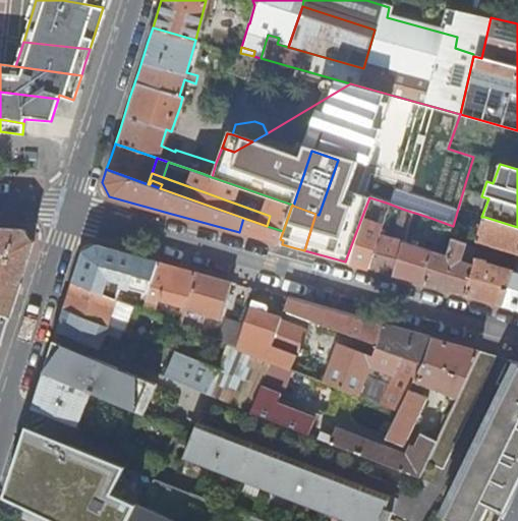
[(395,229),(405,232),(406,228),(411,212),(402,209),(395,229)]
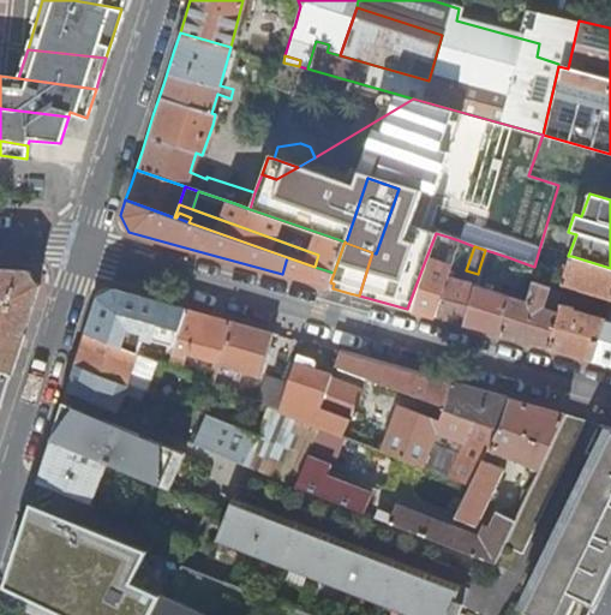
[(487,272),(493,252),(485,250),(479,269),(487,272)]
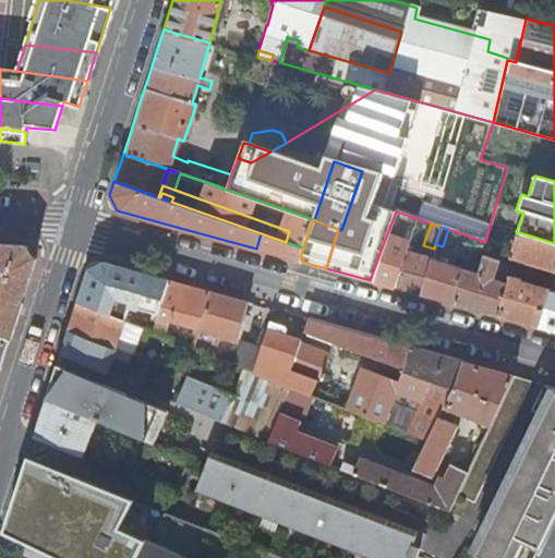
[(395,246),(384,242),(370,280),(381,283),(391,286),(411,233),(403,230),(400,232),(395,246)]
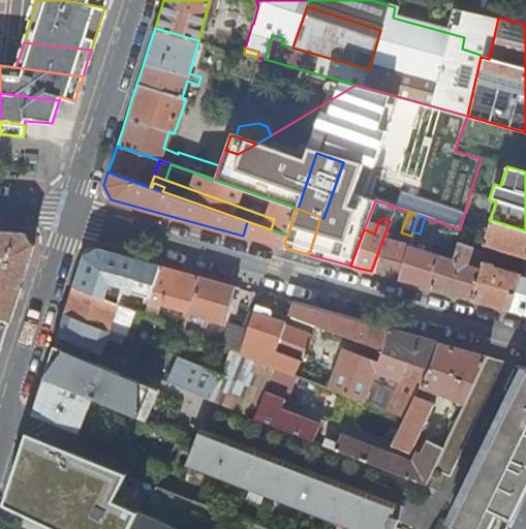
[(482,245),(523,258),(525,248),(525,230),(492,220),(489,220),(484,238),(482,245)]
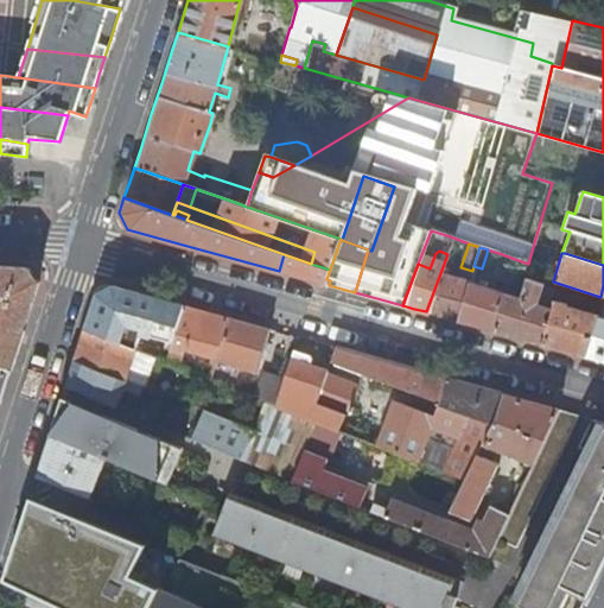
[(330,270),(311,264),(284,254),(279,271),(302,278),(324,284),(326,279),(330,270)]
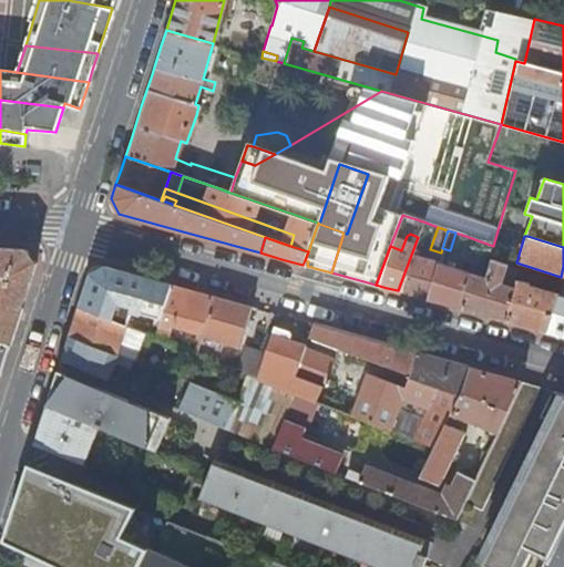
[(422,239),(418,237),(398,290),(413,295),(426,298),(438,261),(441,253),(430,249),(428,258),(417,255),(422,239)]
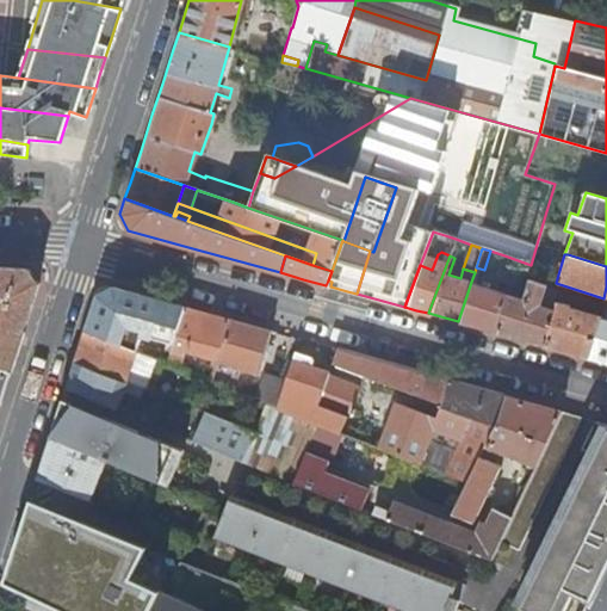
[(501,285),(508,288),(518,260),(505,255),(495,278),(503,281),(501,285)]
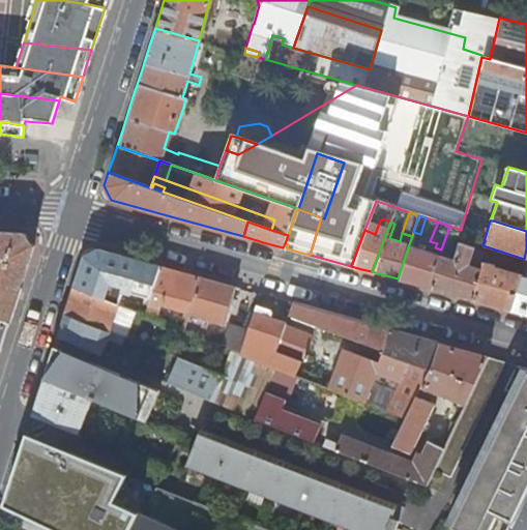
[(0,282),(20,288),(32,247),(23,234),(0,232),(0,282)]
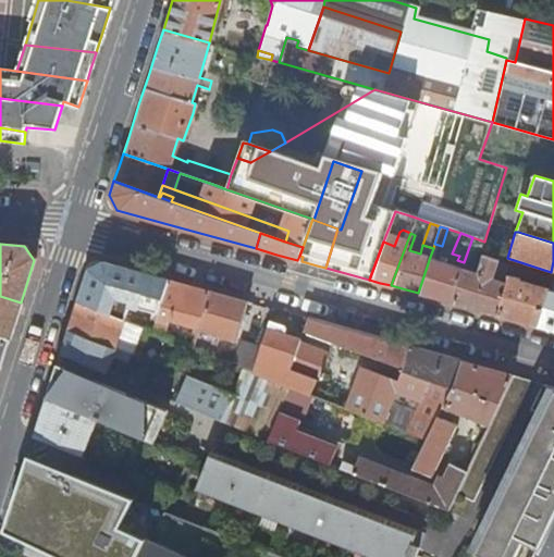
[(478,273),(462,268),(450,301),(480,310),(496,314),(506,282),(493,277),(497,260),(483,255),(478,273)]
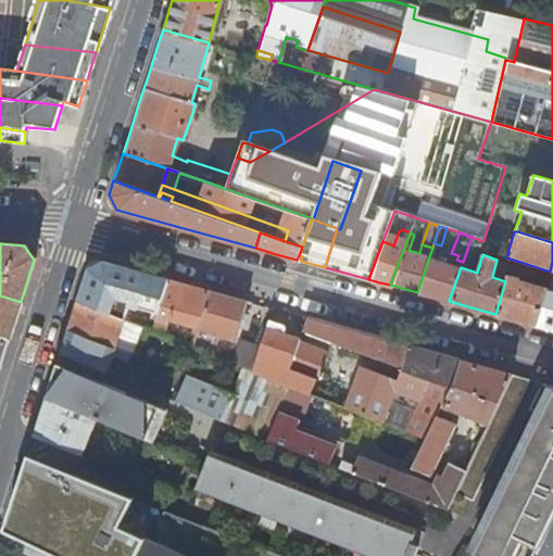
[(461,267),(429,256),(417,292),(434,298),(449,301),(461,267)]
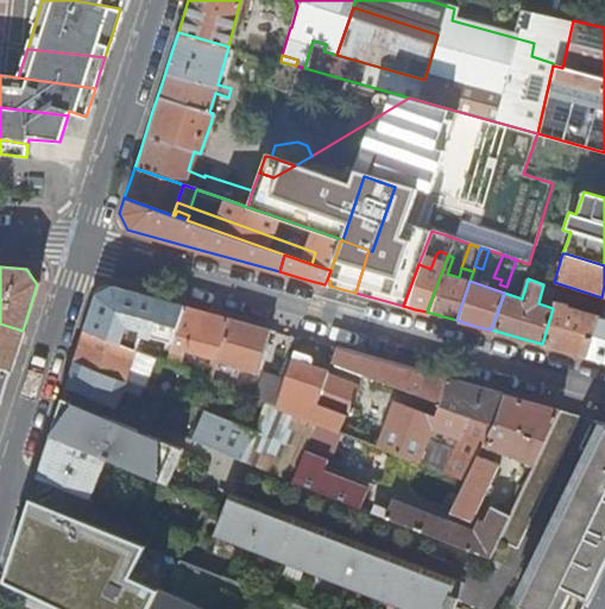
[(604,311),(604,286),(602,297),(600,302),(598,309),(596,318),(584,356),(604,360),(604,319),(603,319),(604,311)]
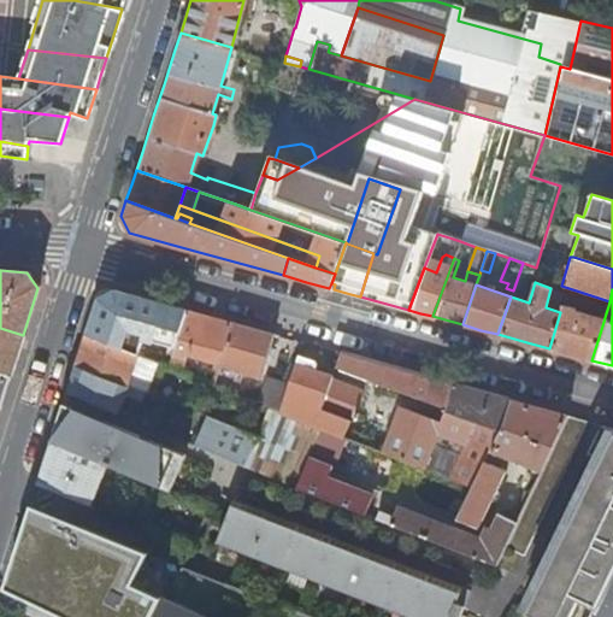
[(165,354),(170,356),(184,311),(142,299),(112,291),(96,300),(84,336),(136,357),(140,346),(142,340),(166,347),(165,354)]
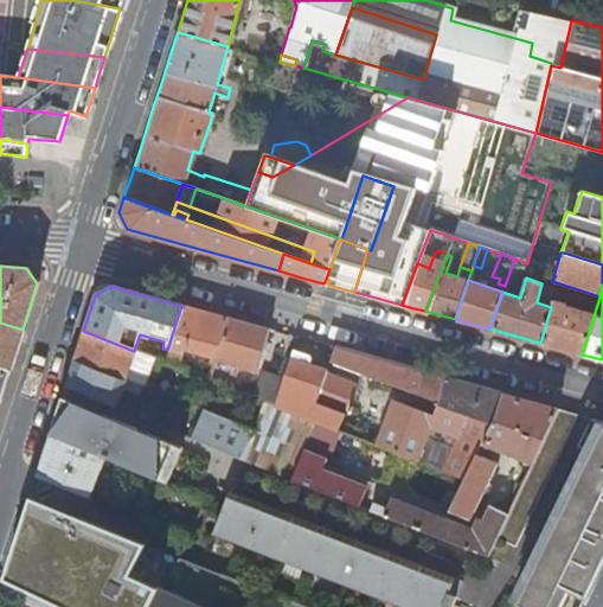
[(564,305),(551,300),(551,307),(540,343),(563,349),(582,355),(594,317),(566,310),(564,305)]
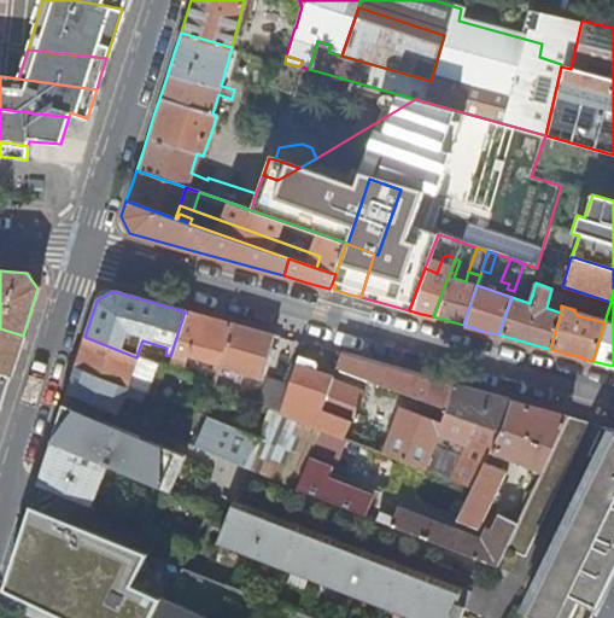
[(186,357),(217,365),(231,324),(209,318),(185,312),(170,356),(170,357),(185,361),(186,357)]
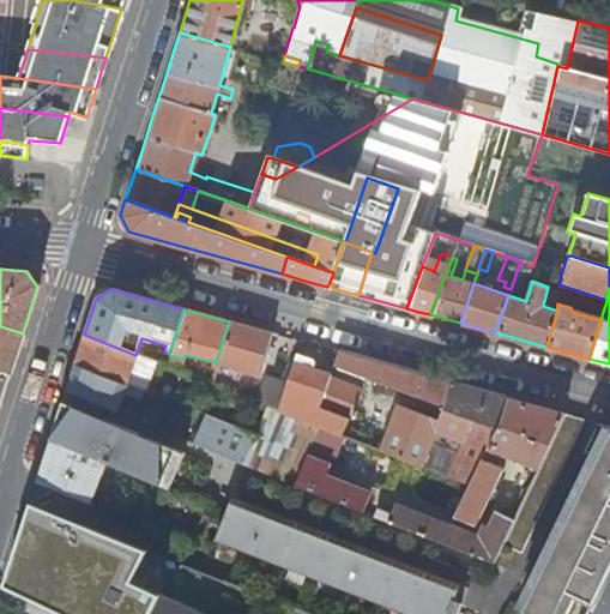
[(257,377),(271,333),(263,331),(229,321),(216,362),(257,377)]
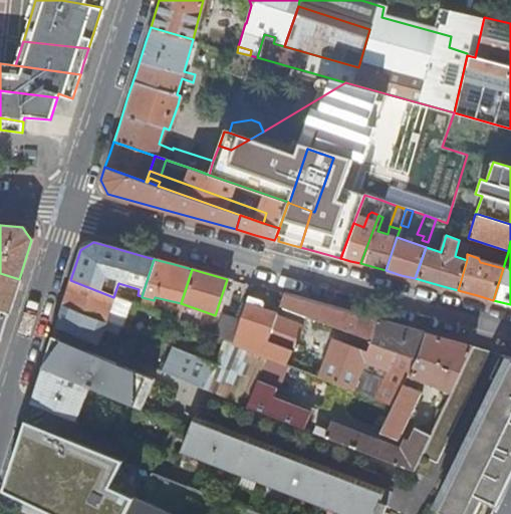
[(0,309),(8,312),(13,297),(19,279),(0,273),(0,309)]
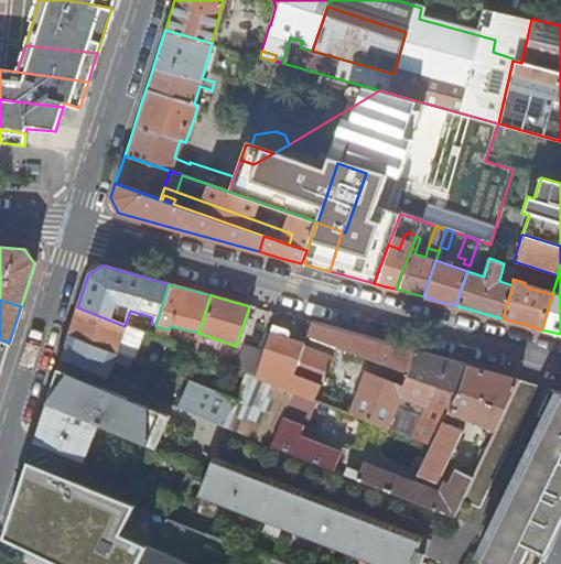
[(136,362),(147,335),(125,326),(77,307),(73,321),(68,335),(136,362)]
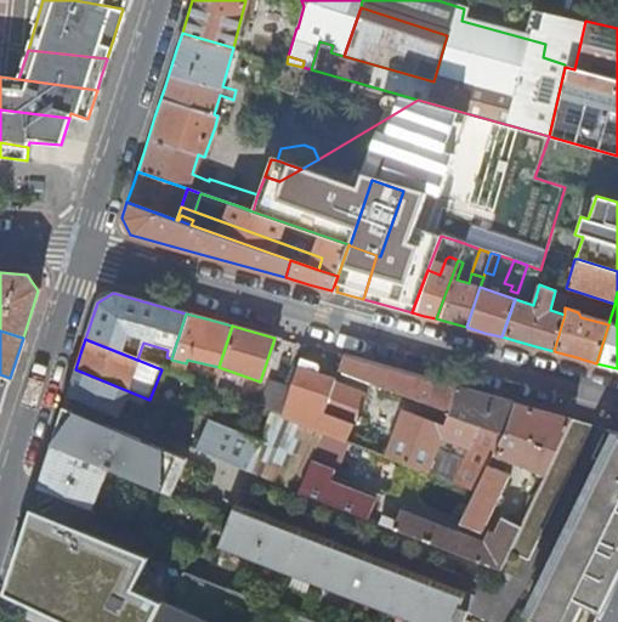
[(141,349),(166,357),(168,350),(143,343),(141,349)]
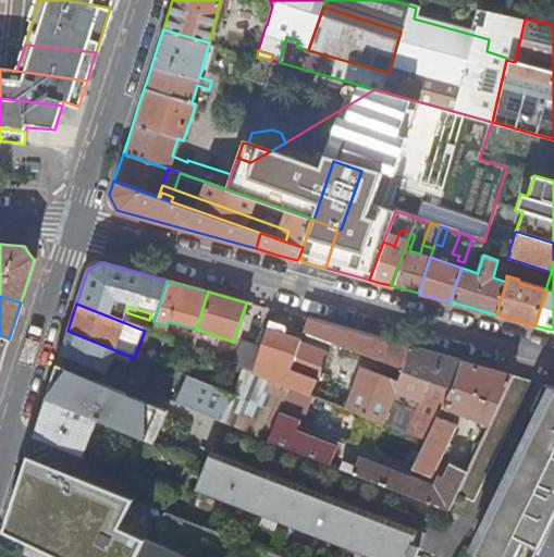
[(149,320),(126,312),(123,322),(145,331),(150,333),(154,322),(154,321),(149,320)]
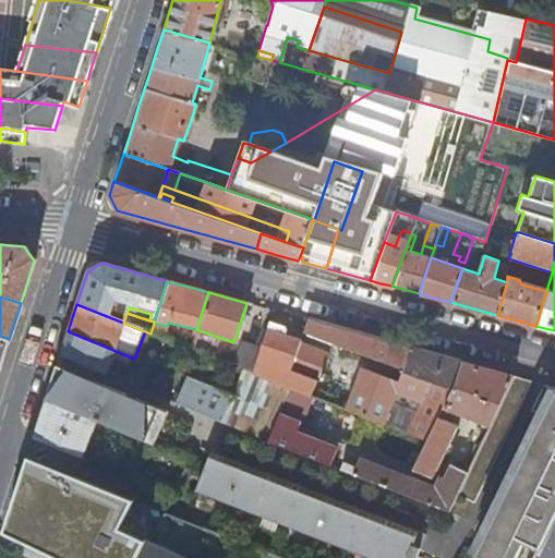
[(456,412),(489,427),(511,377),(477,366),(412,349),(350,332),(306,319),(302,334),(401,370),(451,389),(441,412),(453,417),(456,412)]
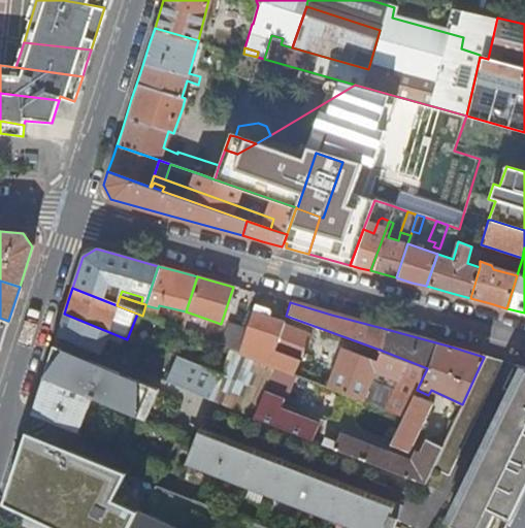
[(269,309),(255,305),(247,330),(239,353),(272,366),(293,373),(328,387),(361,400),(404,417),(414,395),(417,390),(427,368),(380,350),(375,362),(342,349),(309,336),(283,326),(284,322),(269,317),(270,314),(269,309)]
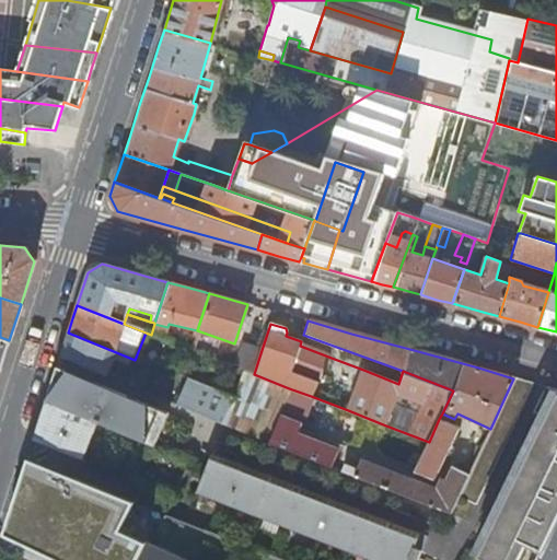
[(105,375),(107,371),(112,360),(126,365),(129,359),(139,363),(140,361),(135,360),(68,333),(64,343),(60,357),(105,375)]
